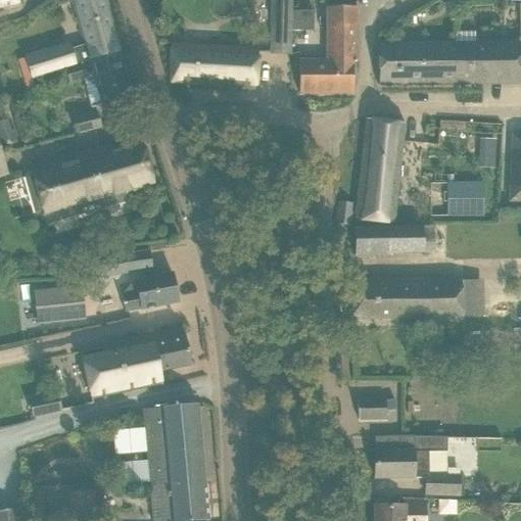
[(0,0),(0,8),(21,4),(20,0),(0,0)]
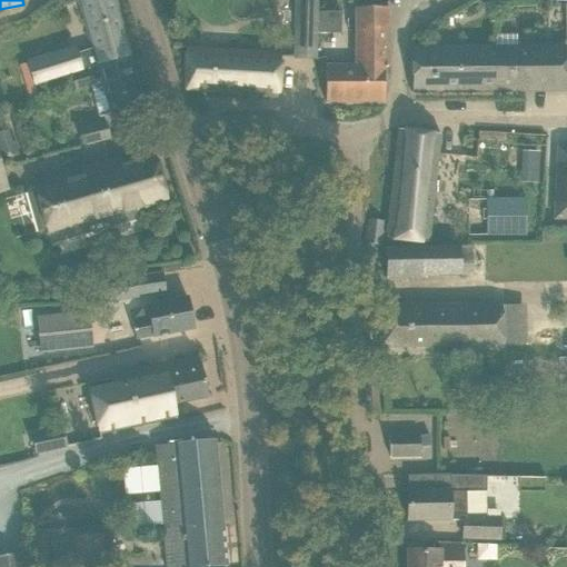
[(78,45),(29,59),(29,61),(36,82),(72,72),(99,65),(98,63),(131,55),(115,0),(80,0),(93,47),(79,51),(78,45)]
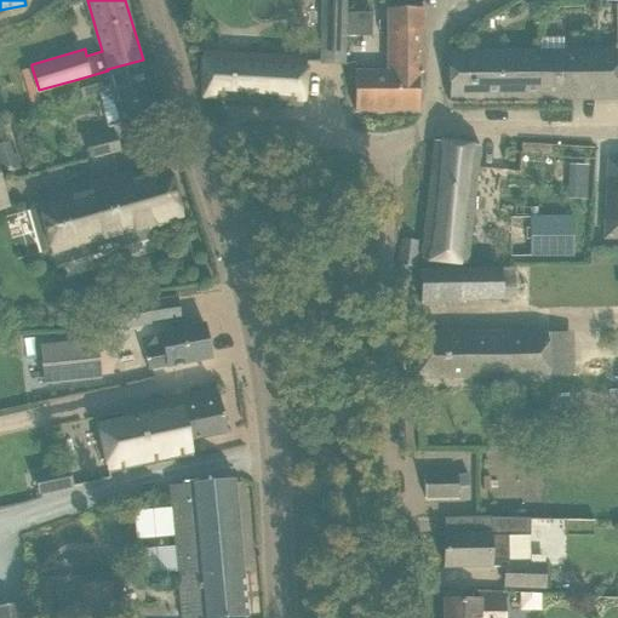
[(348,11),(347,0),(324,0),(322,63),(345,64),(347,35),(348,11)]
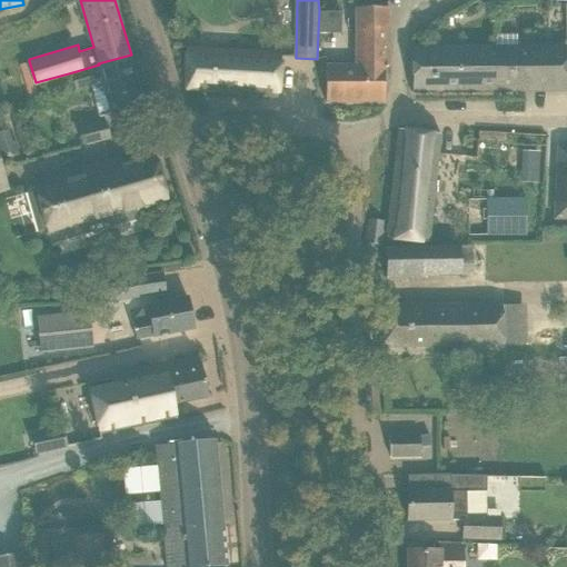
[(386,65),(390,65),(390,7),(356,7),(356,62),(327,63),(327,101),(386,100),(386,65)]
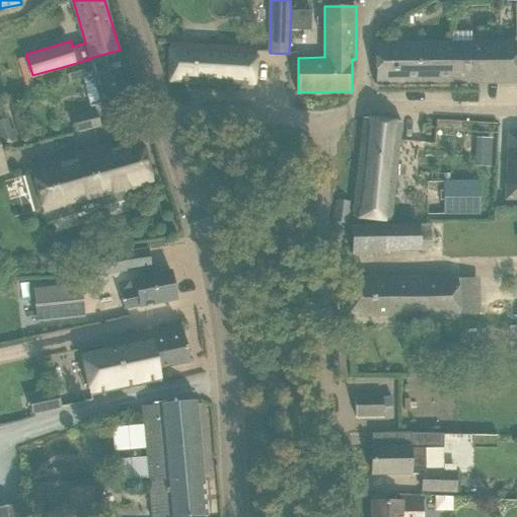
[(291,9),(290,29),(303,29),(303,9),(291,9)]
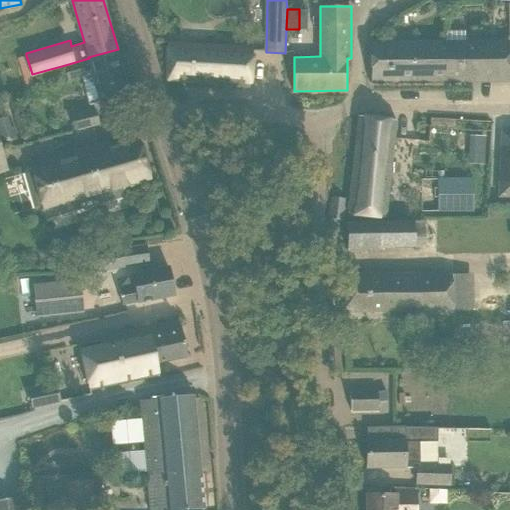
[(509,42),(466,42),(466,31),(447,31),(447,42),(448,42),(448,80),(509,80),(509,42)]
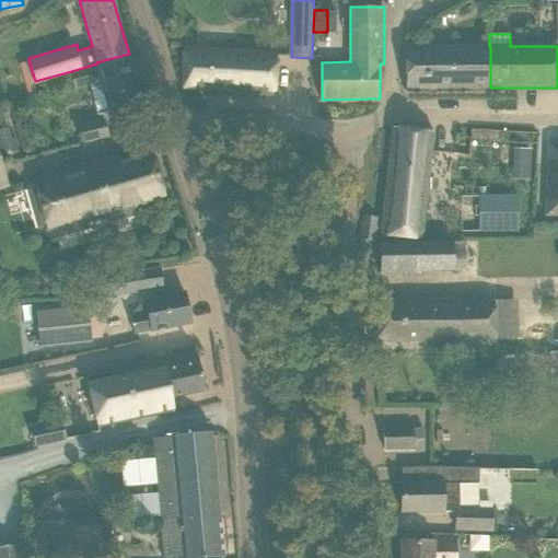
[(409,88),(490,88),(490,46),(489,46),(409,46),(409,88)]
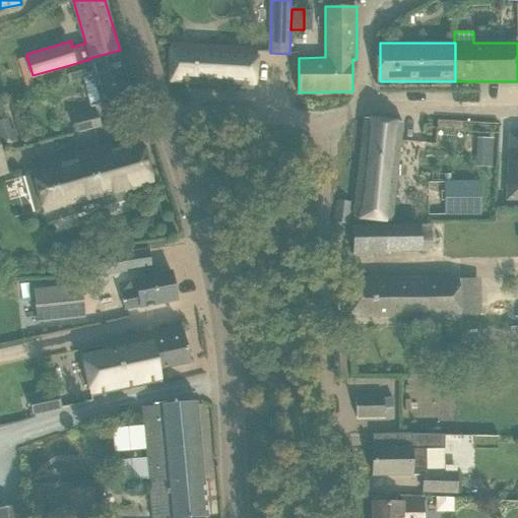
[(254,88),(258,47),(172,44),(172,80),(254,88)]
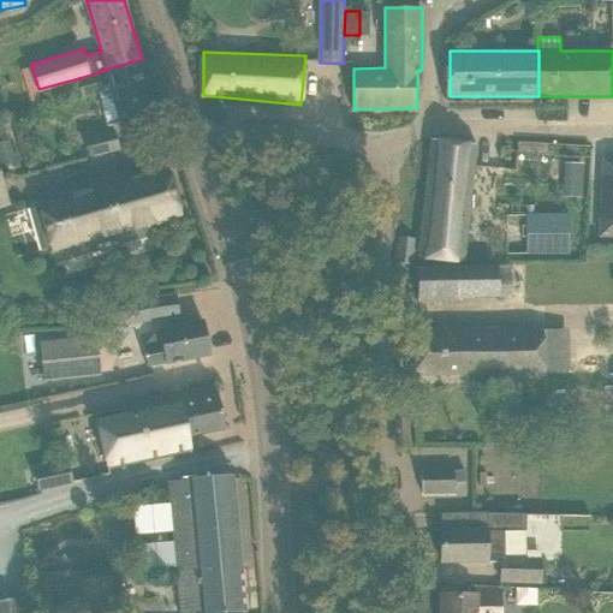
[(107,70),(78,78),(83,96),(99,91),(112,88),(121,121),(121,123),(158,112),(142,59),(106,69),(107,70)]
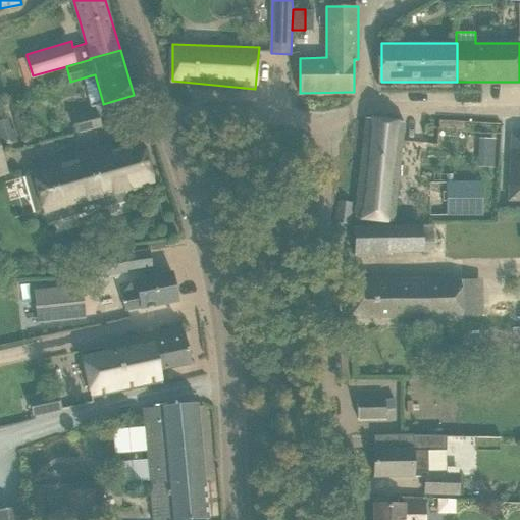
[(78,132),(102,124),(99,110),(72,117),(78,132)]
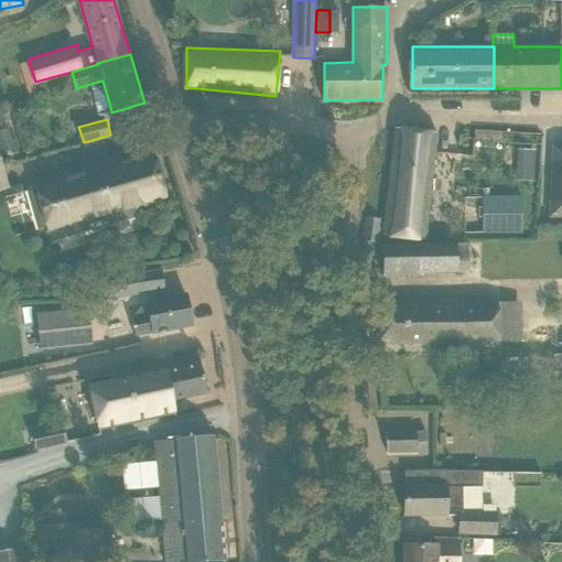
[(0,136),(7,158),(20,152),(11,127),(0,130),(0,136)]
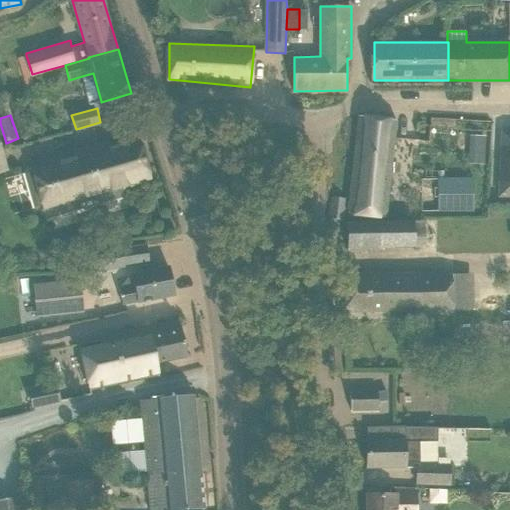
[(387,216),(397,119),(359,115),(349,212),(387,216)]
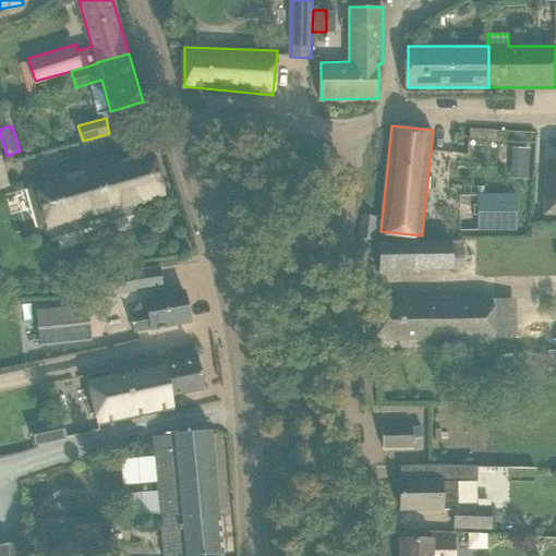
[(0,129),(0,128),(0,186),(10,183),(0,158),(7,156),(0,134),(0,129)]
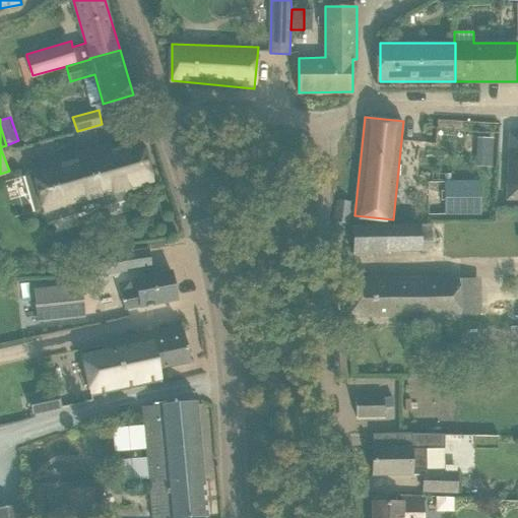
[(511,158),(508,200),(517,200),(517,134),(512,134),(511,158)]
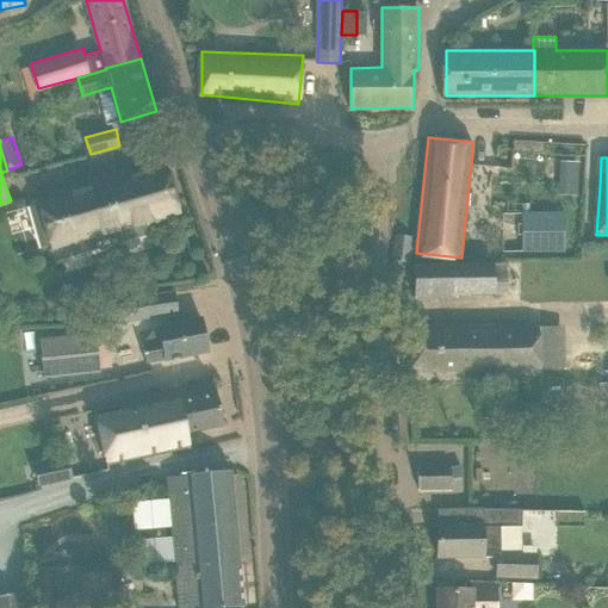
[(147,223),(180,213),(167,166),(134,175),(131,167),(38,193),(39,198),(33,199),(30,206),(36,229),(42,248),(48,252),(54,250),(57,260),(98,248),(97,242),(117,237),(118,242),(150,233),(147,223)]
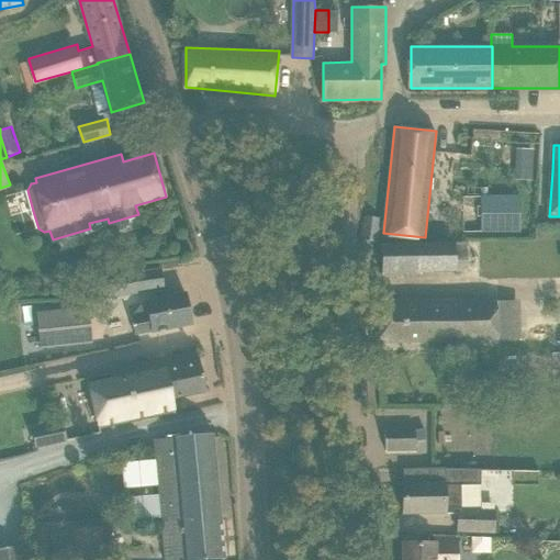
[(483,233),(522,232),(522,194),(482,194),(483,233)]
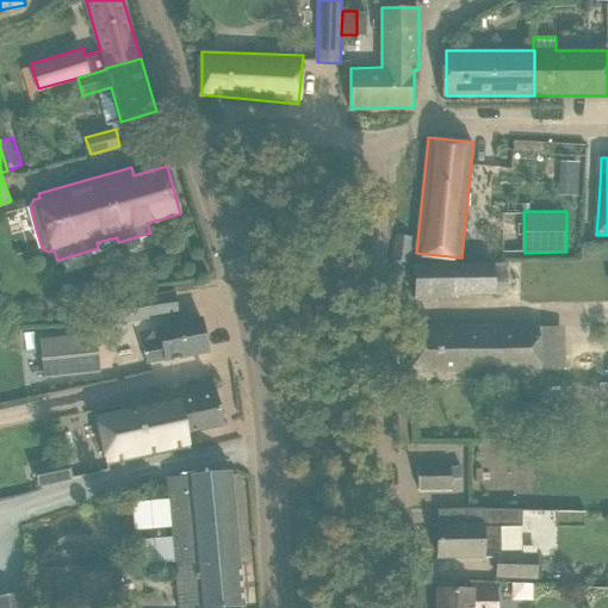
[(410,260),(413,236),(396,234),(394,259),(410,260)]
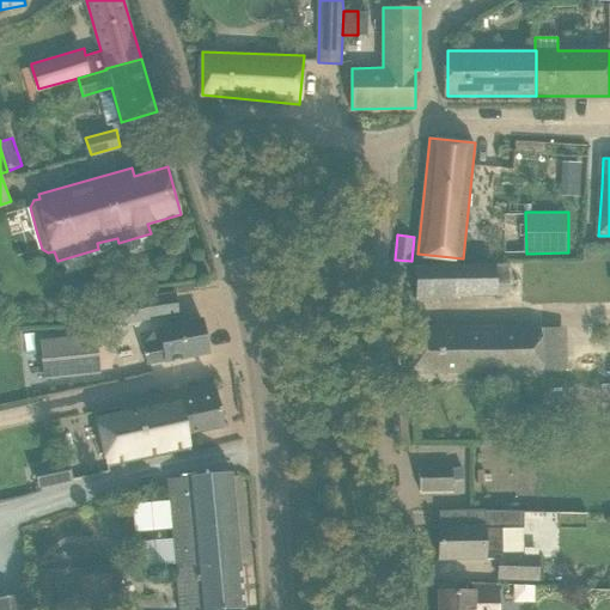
[(498,298),(498,296),(496,264),(416,264),(416,298),(498,298)]
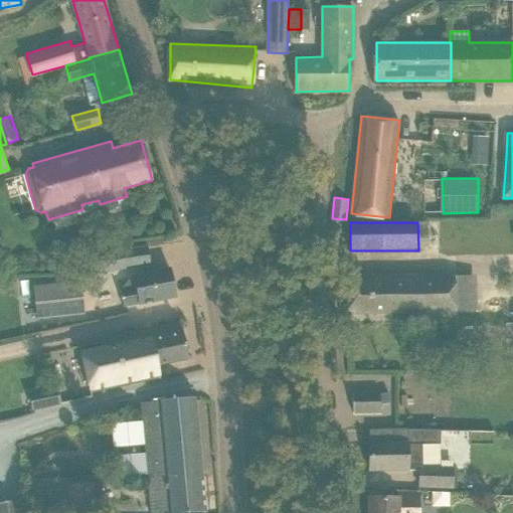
[(149,245),(93,254),(95,273),(152,264),(149,245)]
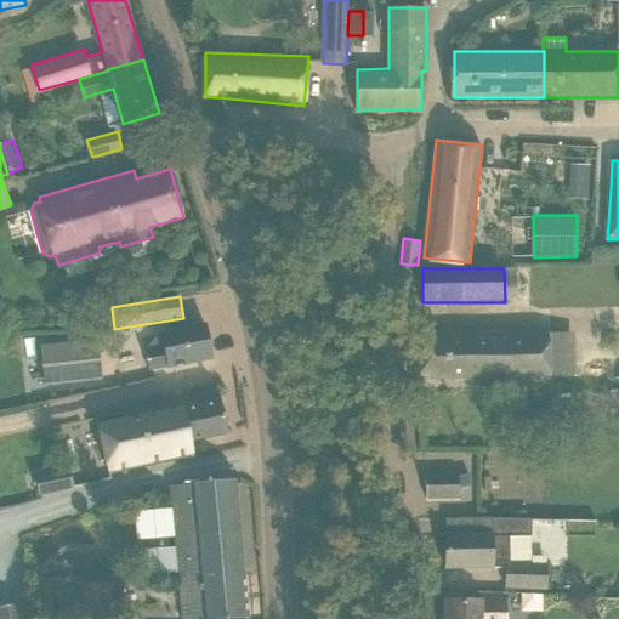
[(149,369),(213,357),(206,324),(160,333),(162,345),(146,348),(149,369)]
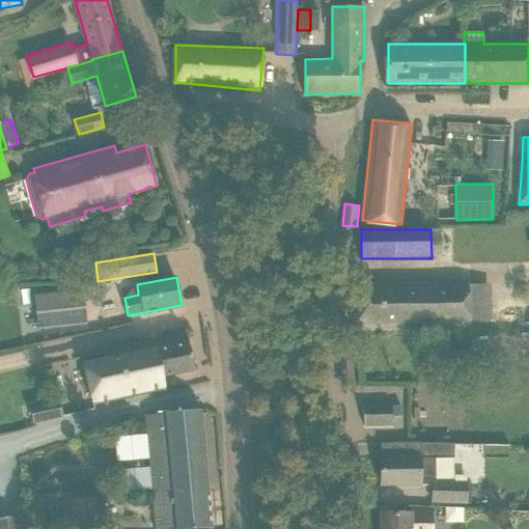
[(471,282),(402,283),(402,280),(359,281),(360,323),(472,319),(471,282)]
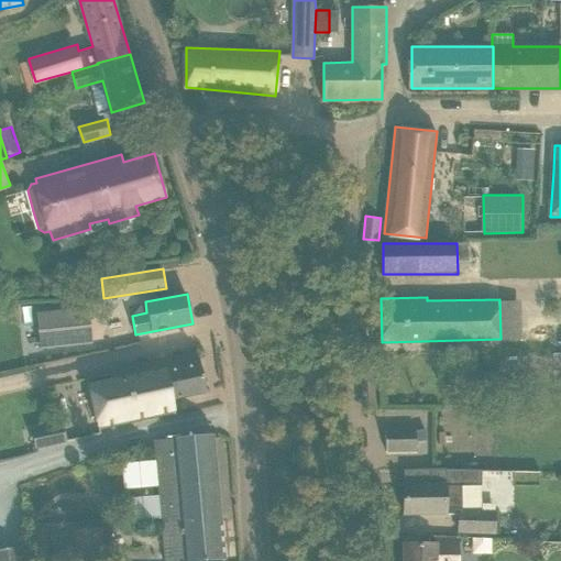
[(41,348),(94,343),(89,307),(37,311),(41,348)]
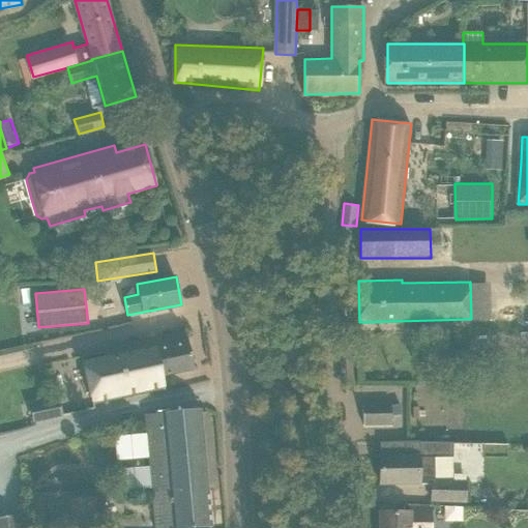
[(85,361),(94,404),(166,388),(164,376),(195,369),(186,330),(107,348),(109,356),(85,361)]
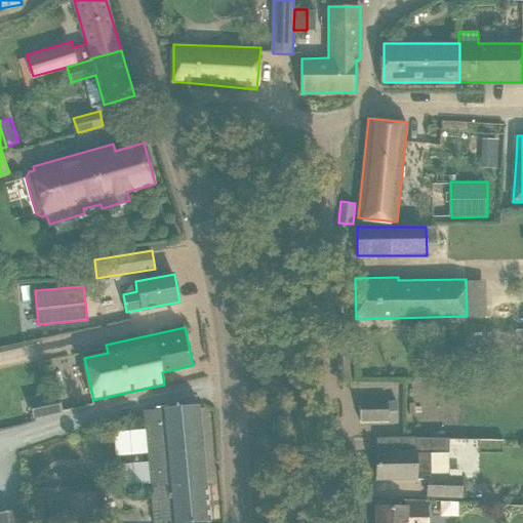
[(34,416),(62,410),(61,406),(59,407),(61,409),(48,412),(45,399),(31,402),(34,416)]
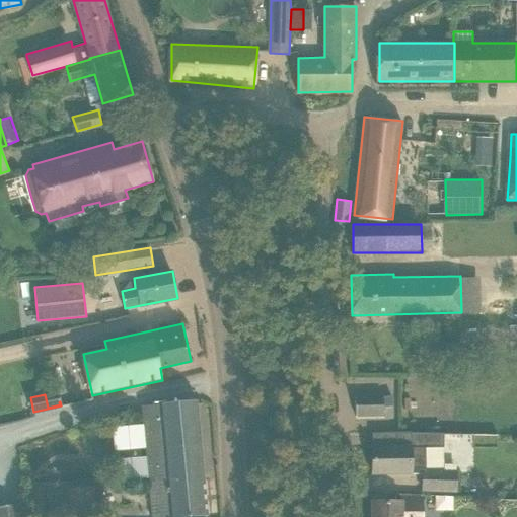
[(357,416),(384,415),(384,394),(358,395),(356,395),(357,416)]
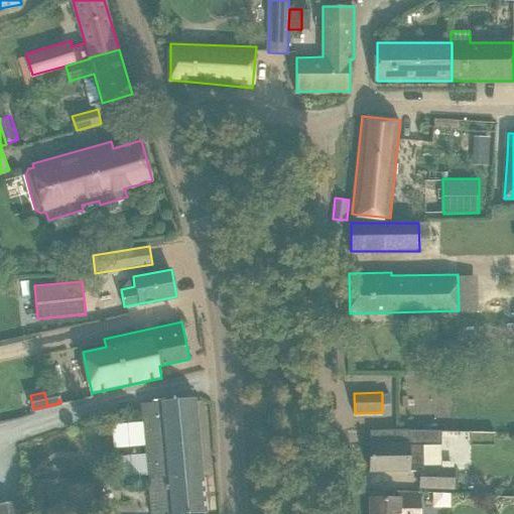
[(152,513),(185,513),(208,512),(197,397),(142,403),(152,513)]
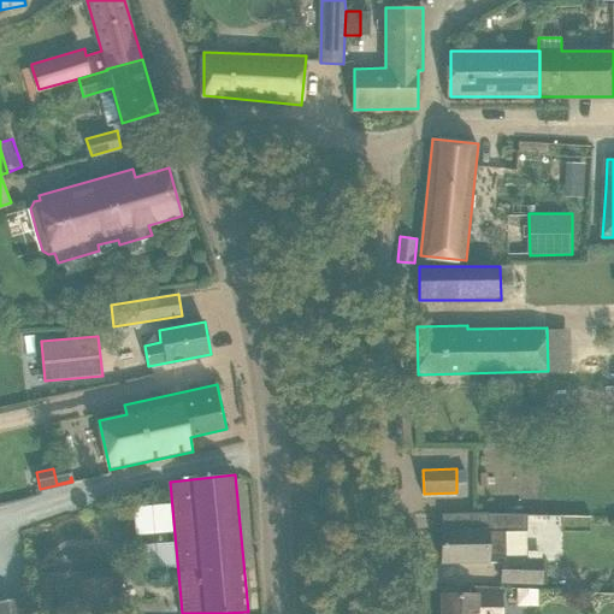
[(527,531),(527,514),(465,513),(456,513),(456,530),(443,530),(443,538),(442,538),(443,562),(491,561),(491,560),(502,560),(501,584),(544,584),(544,558),(507,556),(507,531),(527,531)]
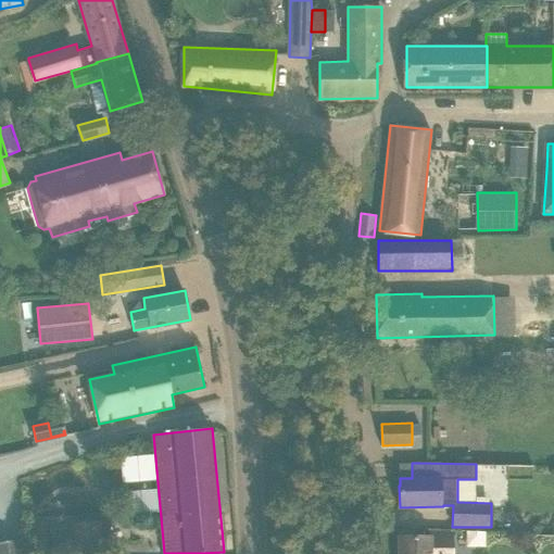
[(103,519),(77,520),(78,551),(104,551),(103,519)]
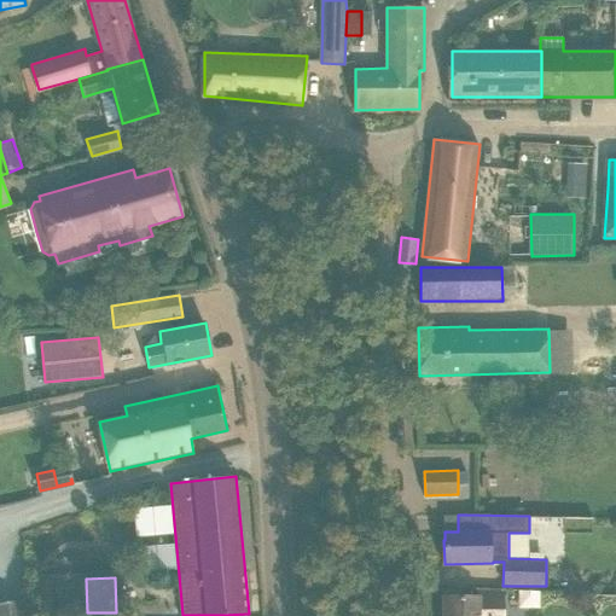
[(506,615),(506,590),(478,590),(478,597),(446,597),(445,615),(506,615)]
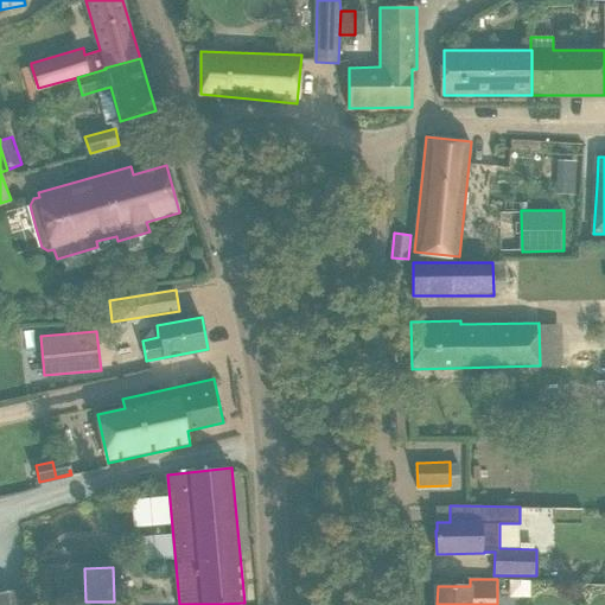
[(14,590),(0,592),(0,604),(23,604),(20,588),(14,590)]
